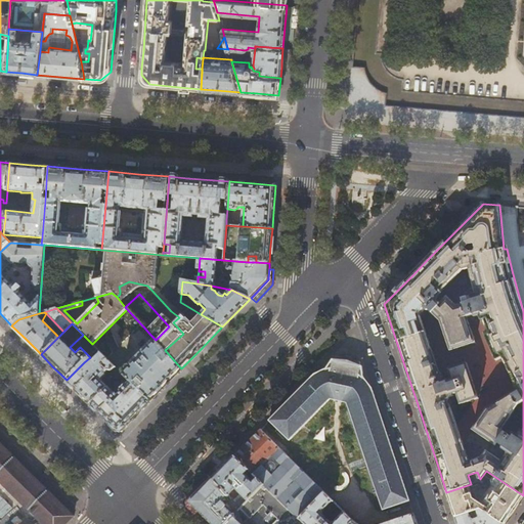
[(148,337),(150,335),(143,326),(141,330),(141,331),(148,337)]
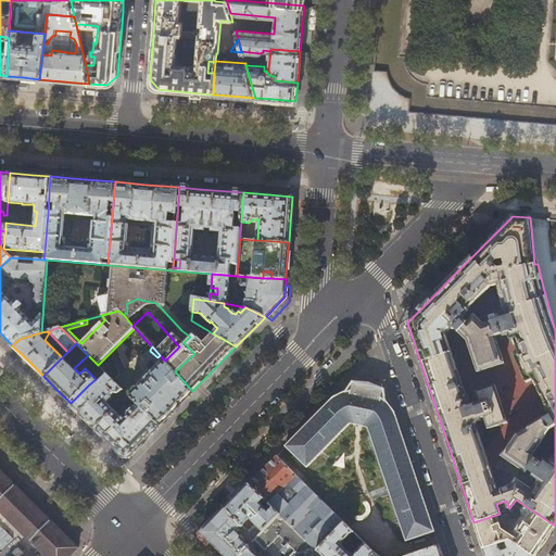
[(167,363),(165,361),(164,359),(128,395),(130,397),(138,404),(160,425),(166,418),(182,401),(192,391),(175,371),(171,367),(167,363)]
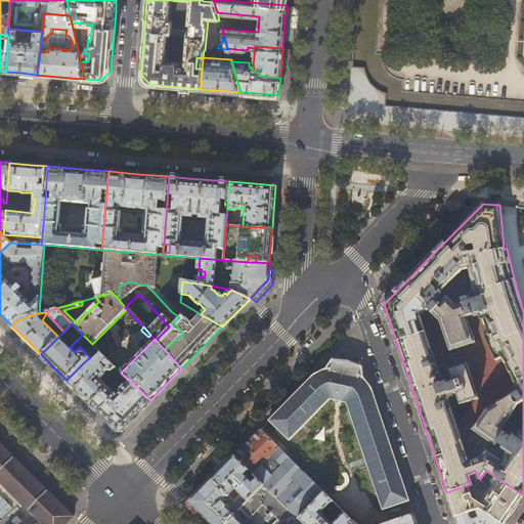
[(121,373),(97,349),(91,355),(90,357),(84,362),(67,380),(76,389),(102,416),(119,432),(134,417),(136,415),(150,400),(130,381),(127,384),(126,383),(120,390),(122,391),(118,395),(115,393),(114,393),(99,379),(107,372),(112,372),(112,375),(116,379),(119,380),(123,375),(121,373)]
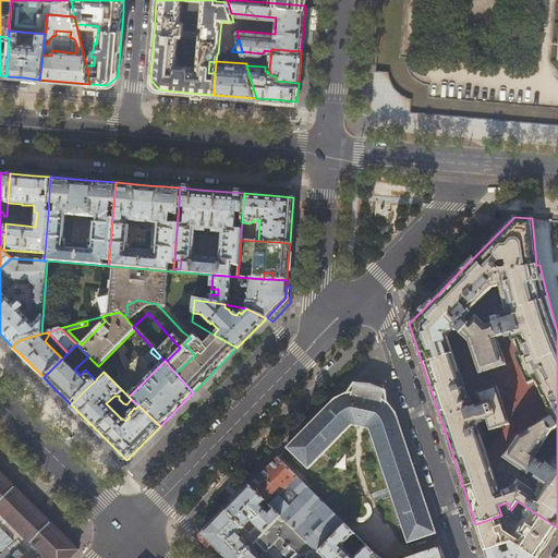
[(386,402),(383,400),(385,390),(384,390),(385,385),(371,381),(356,378),(355,384),(353,384),(351,393),(344,395),(331,402),(287,448),(308,468),(350,425),(353,423),(354,425),(356,425),(366,427),(367,427),(368,426),(370,428),(409,543),(436,533),(396,416),(392,410),(386,402)]
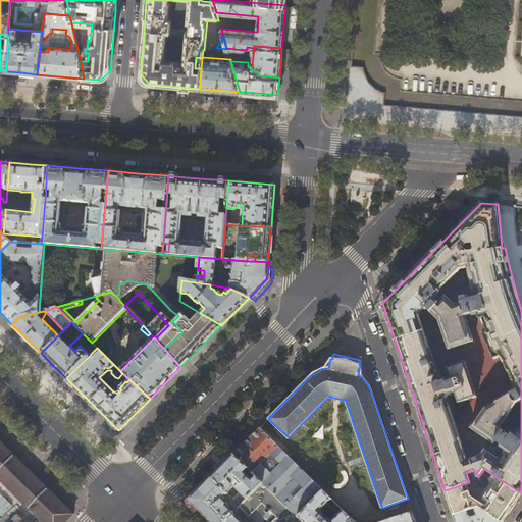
[(323,490),(295,463),(259,428),(246,441),(233,454),(262,482),(297,517),(323,490)]
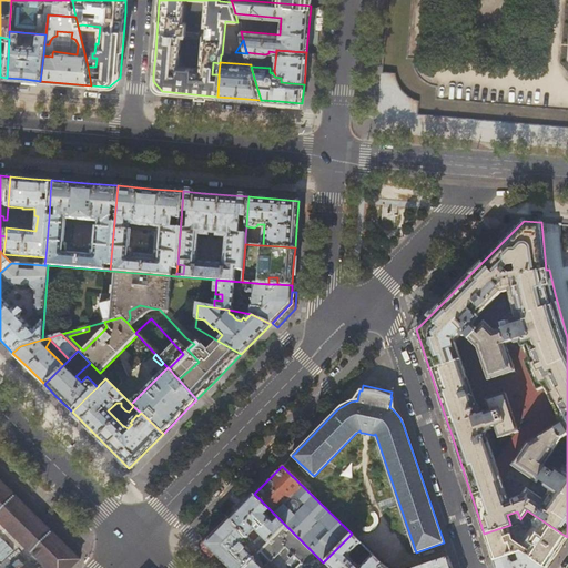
[(0,480),(0,520),(47,567),(71,567),(80,559),(0,480)]
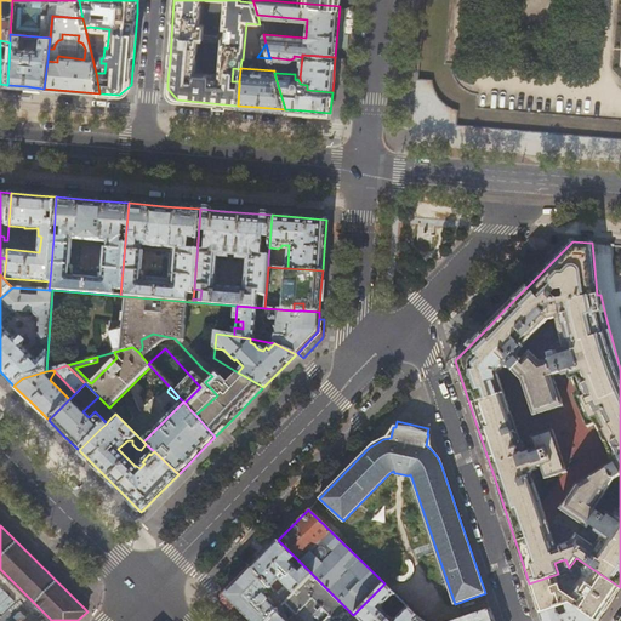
[(351,551),(385,584),(394,594),(406,607),(416,615),(432,599),(371,539),(368,542),(363,539),(351,551)]
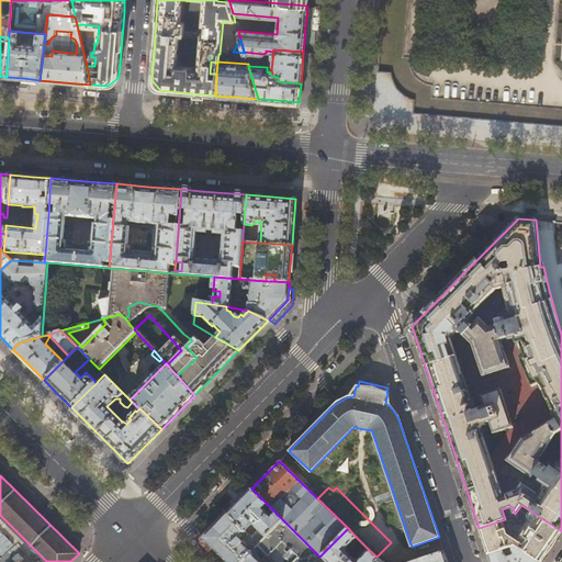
[(238,503),(227,514),(245,530),(251,524),(258,529),(250,537),(258,544),(282,519),(251,489),(238,503)]
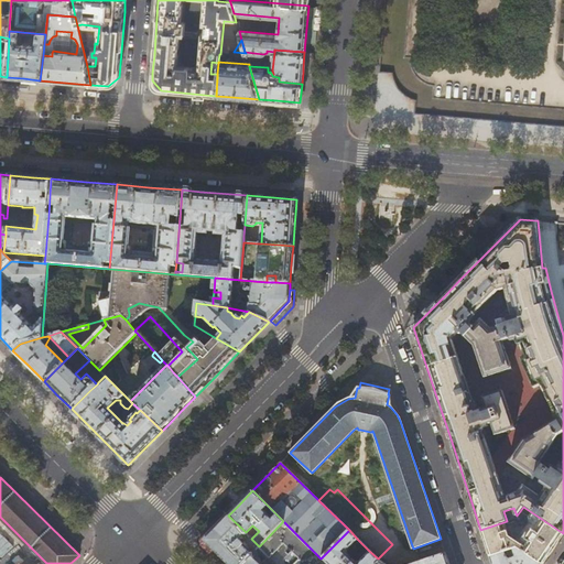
[(542,563),(550,554),(563,533),(523,507),(520,511),(529,517),(530,522),(530,523),(518,543),(508,537),(503,522),(480,530),(489,556),(505,552),(512,549),(517,548),(542,563)]
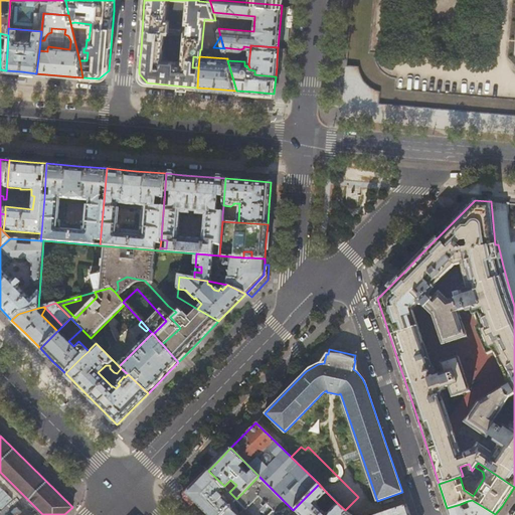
[(208,471),(203,476),(187,492),(186,493),(195,502),(200,507),(208,514),(220,514),(236,499),(229,492),(224,486),(208,471)]
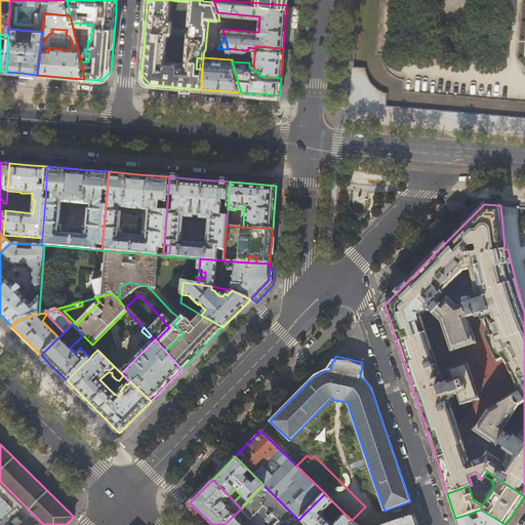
[(191,501),(207,485),(204,483),(190,498),(190,500),(191,501)]
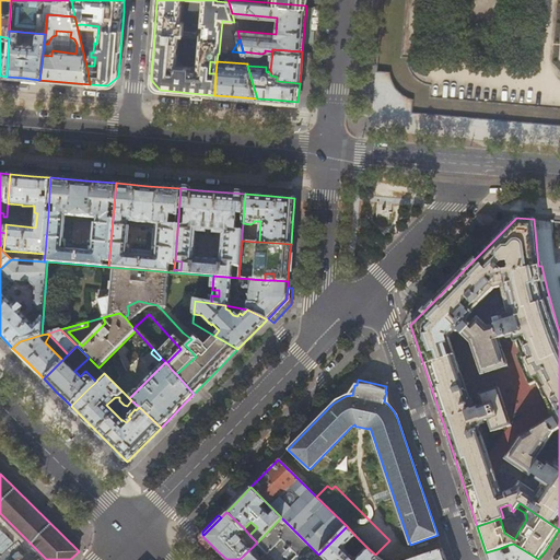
[(313,559),(318,555),(281,517),(257,543),(240,559),(313,559)]
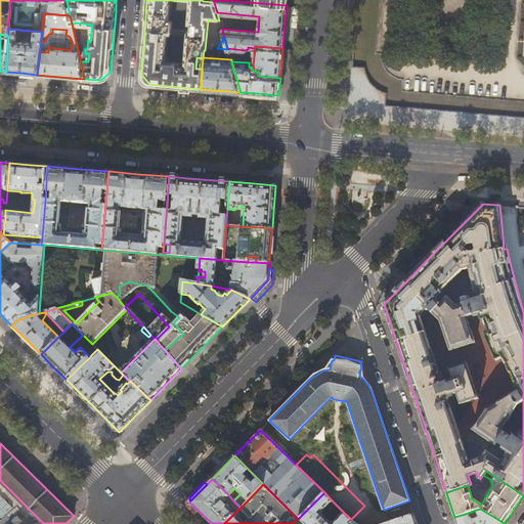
[(324,492),(298,519),(293,523),(347,523),(351,520),(351,519),(343,512),(334,522),(331,522),(322,515),(322,511),(333,501),(324,492)]
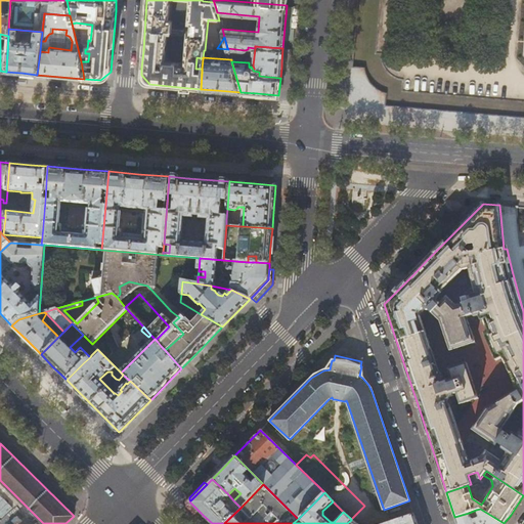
[(199,511),(189,501),(186,505),(195,514),(199,511)]
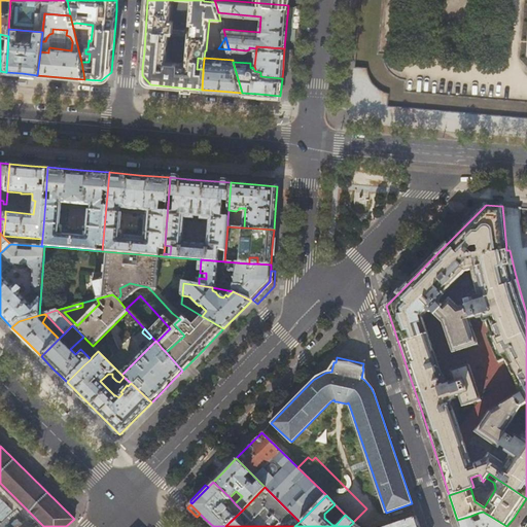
[(392,525),(407,520),(405,512),(390,516),(392,525)]
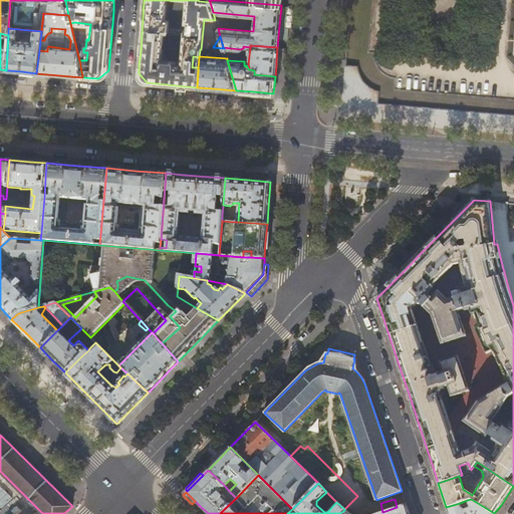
[(463,511),(460,503),(446,507),(448,513),(494,513),(471,499),(467,500),(470,508),(463,511)]
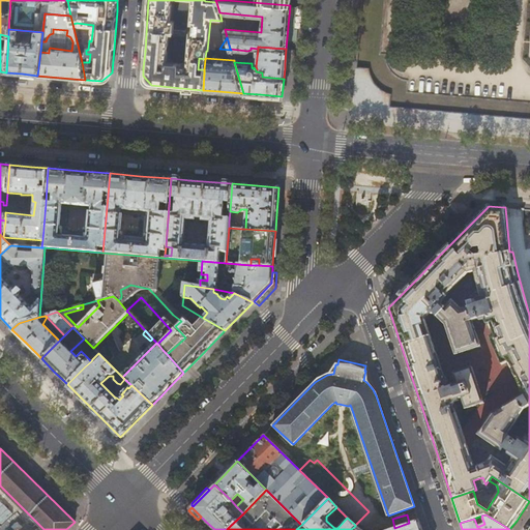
[(418,520),(409,523),(394,528),(387,529),(421,529),(421,528),(418,520)]
